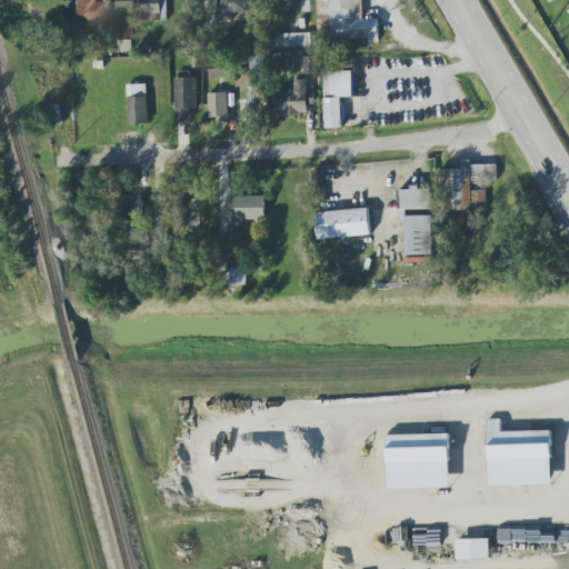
[(92,0),(72,0),(73,27),(103,27),(102,1),(93,1),(92,0)]
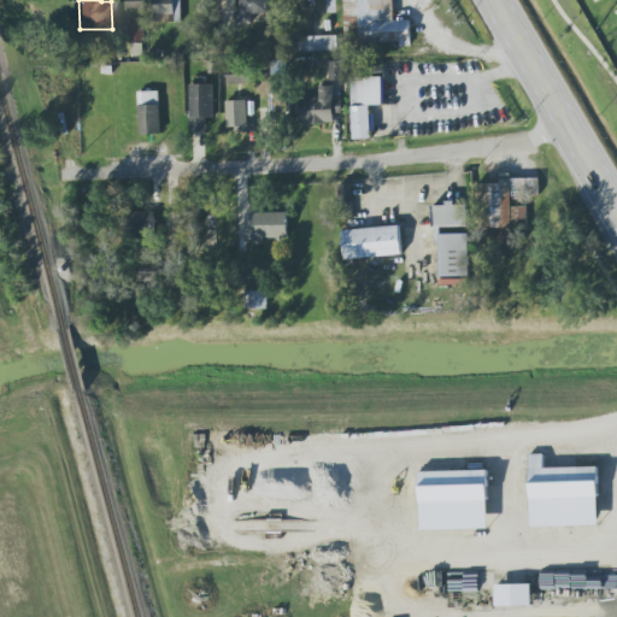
[(125,0),(127,11),(145,11),(144,0),(125,0)]
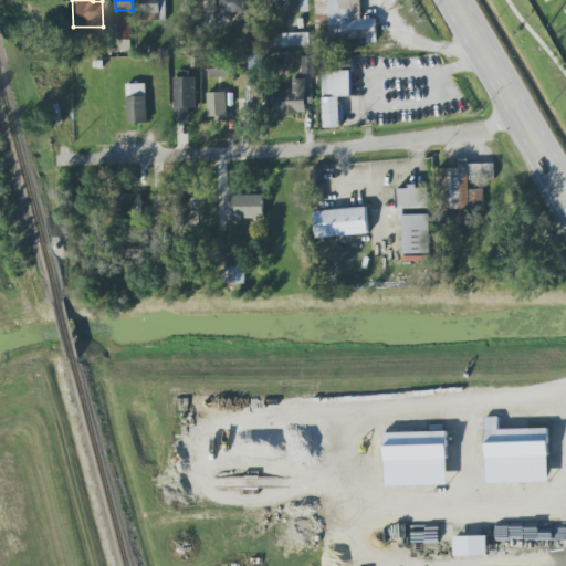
[(166,0),(140,0),(142,21),(167,20),(166,0)]
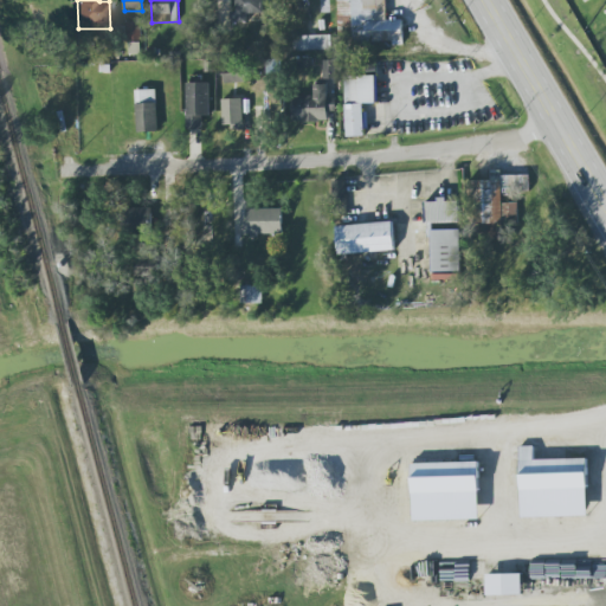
[(247,23),(247,14),(264,14),(263,0),(233,0),(234,23),(247,23)]
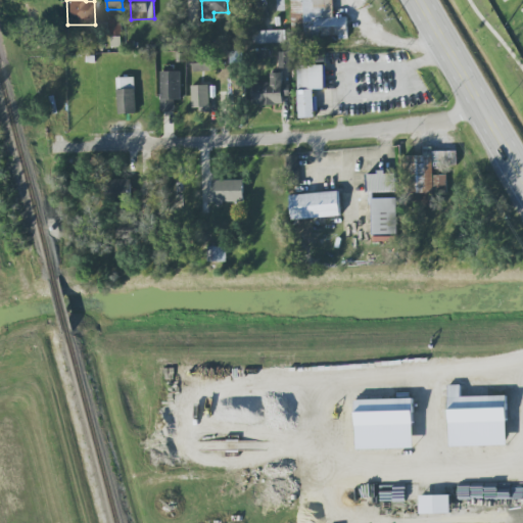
[(333,0),(291,0),(291,14),(305,14),(305,38),(348,37),(348,17),(334,17),(333,0)]
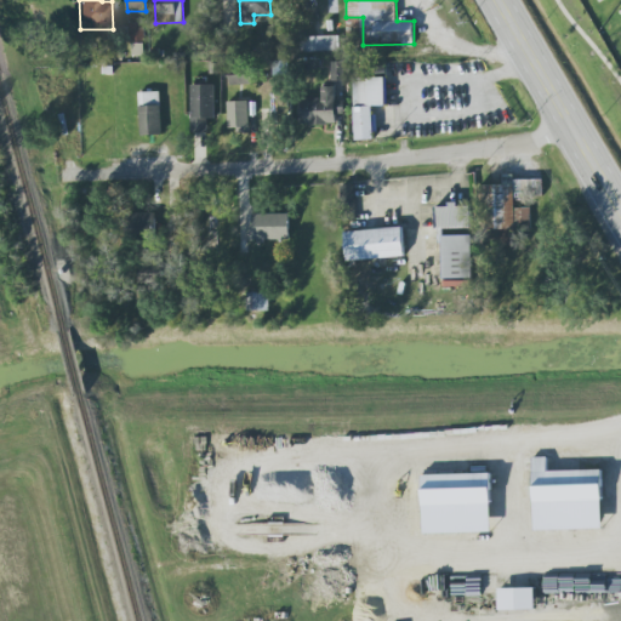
[(144,41),(144,24),(142,24),(142,29),(132,29),(132,41),(144,41)]
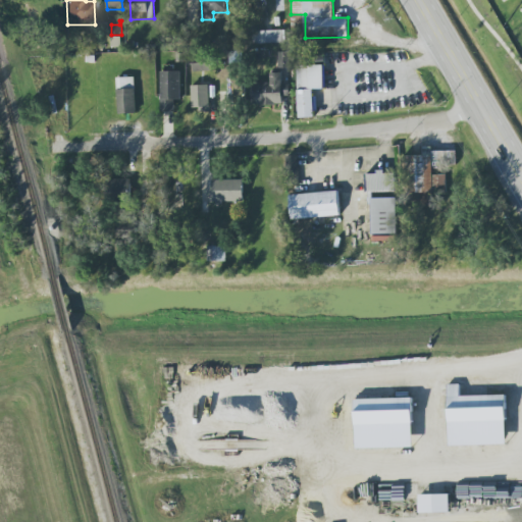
[(254,31),(254,44),(285,43),(285,31),(254,31)]
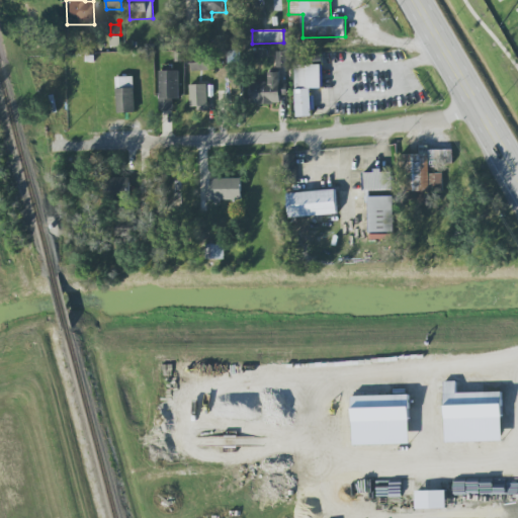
[(277,68),(287,68),(287,52),(277,52),(277,68)]
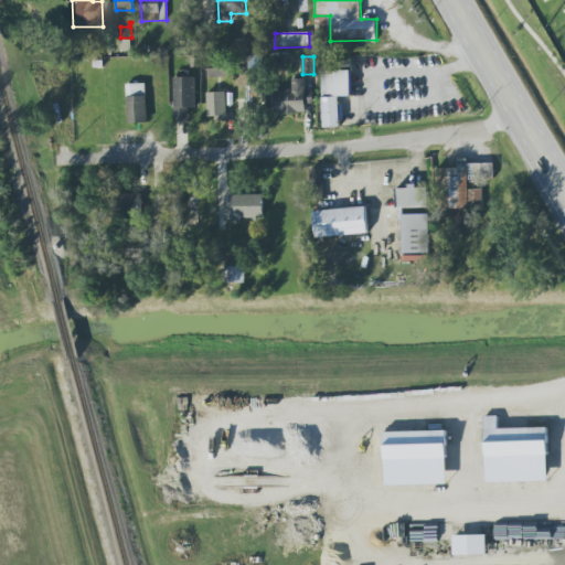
[(210,76),(228,76),(230,66),(210,66),(210,76)]
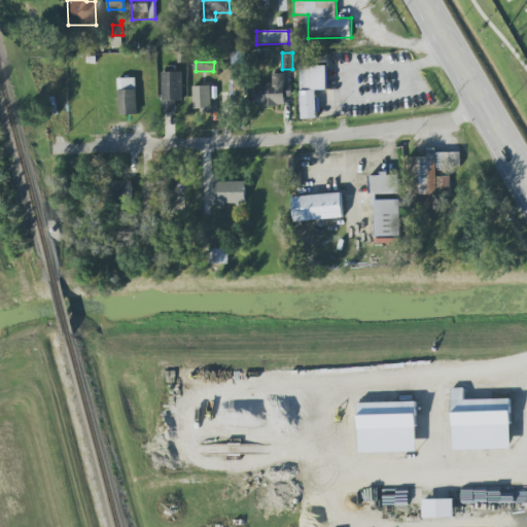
[(300,66),(302,119),(317,119),(316,90),(327,90),(327,66),(300,66)]
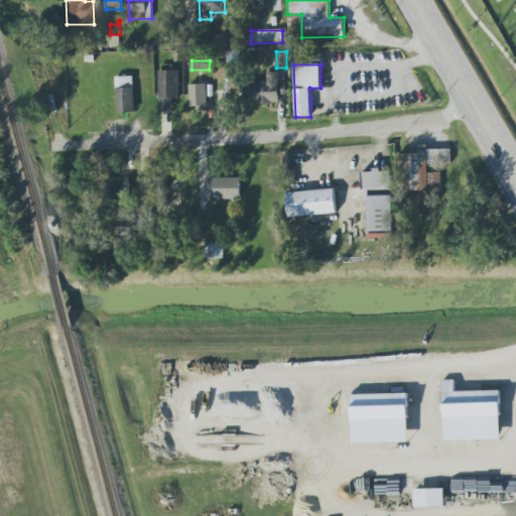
[(179,99),(178,71),(159,71),(160,110),(172,110),(172,99),(179,99)]
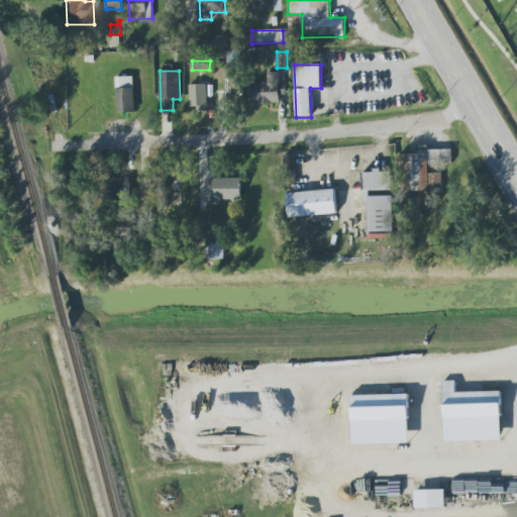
[(268,82),(249,82),(249,103),(279,104),(280,73),(268,73),(268,82)]
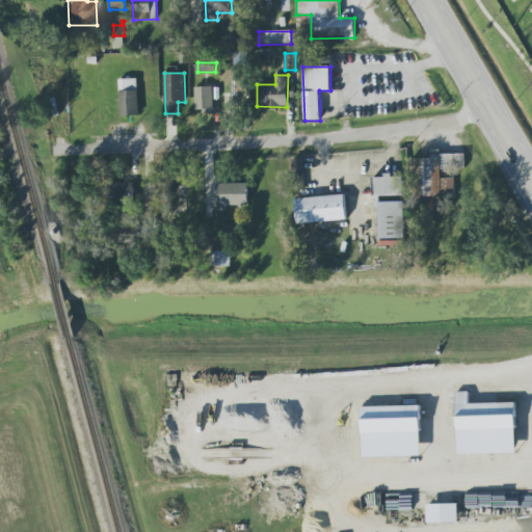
[(137,78),(120,79),(121,116),(139,115),(137,78)]
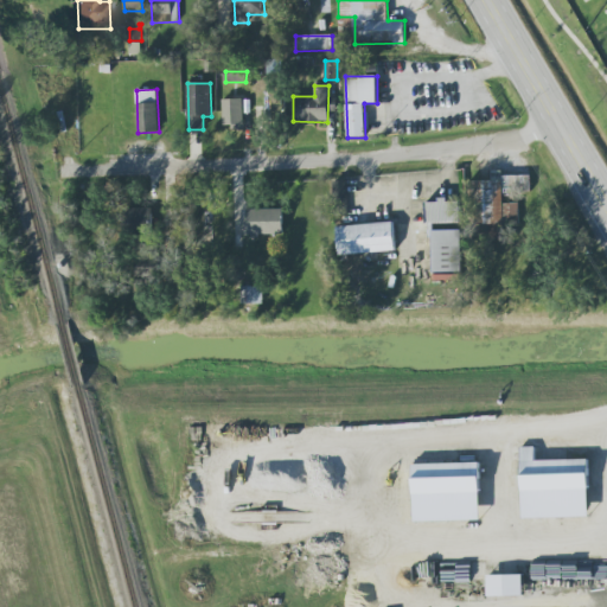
[(224,128),(244,127),(243,98),(223,100),(224,128)]
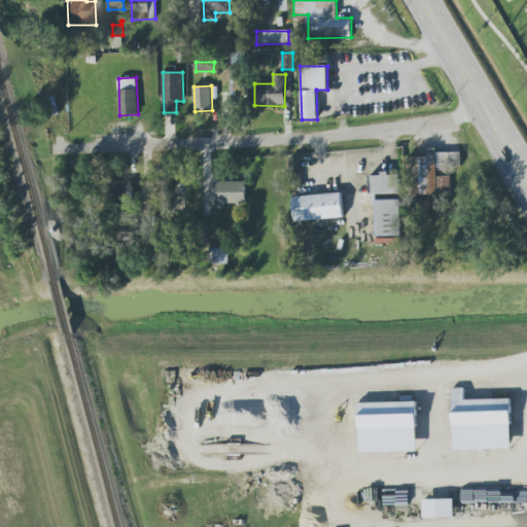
[(410,157),(411,194),(419,194),(420,204),(437,204),(436,195),(451,195),(450,176),(437,176),(436,167),(461,166),(460,152),(435,153),(435,148),(427,148),(427,156),(410,157)]
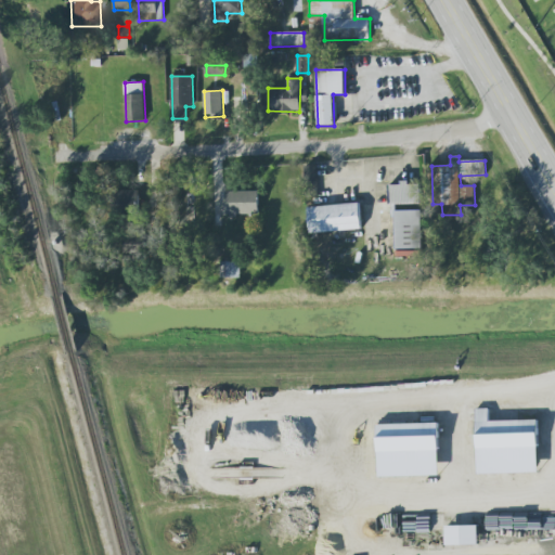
[(140,191),(114,190),(114,211),(140,211),(140,191)]
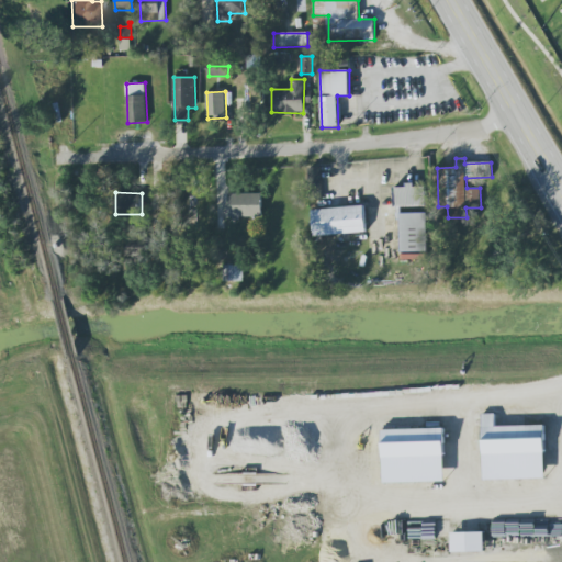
[(262,216),(262,193),(229,193),(229,216),(262,216)]
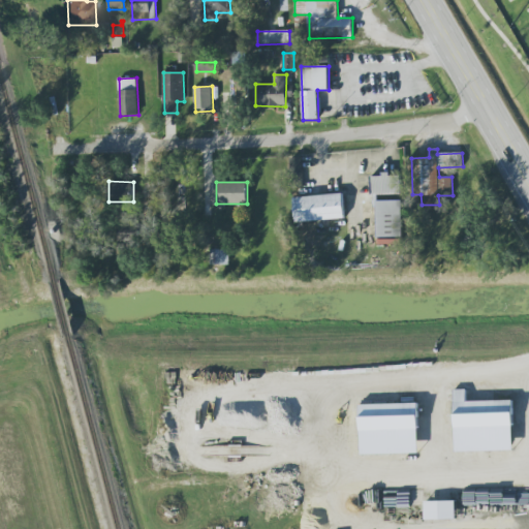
[(294,196),(296,221),(344,219),(343,194),(294,196)]
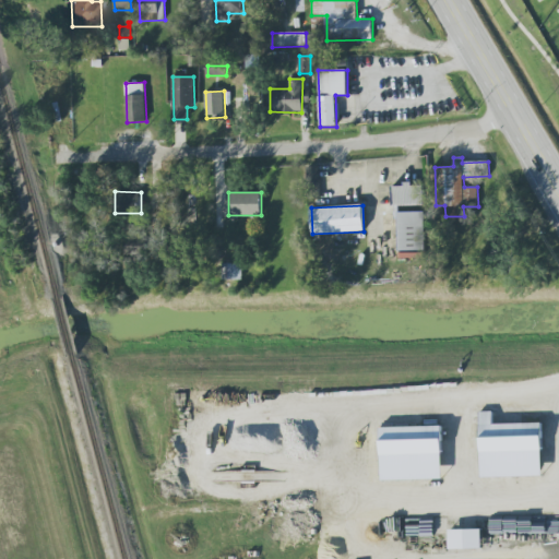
[(126,256),(149,254),(147,238),(126,239),(126,256)]
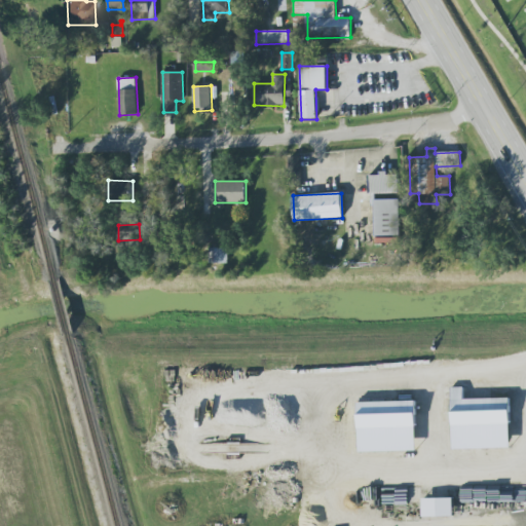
[(228,263),(228,248),(210,249),(210,264),(228,263)]
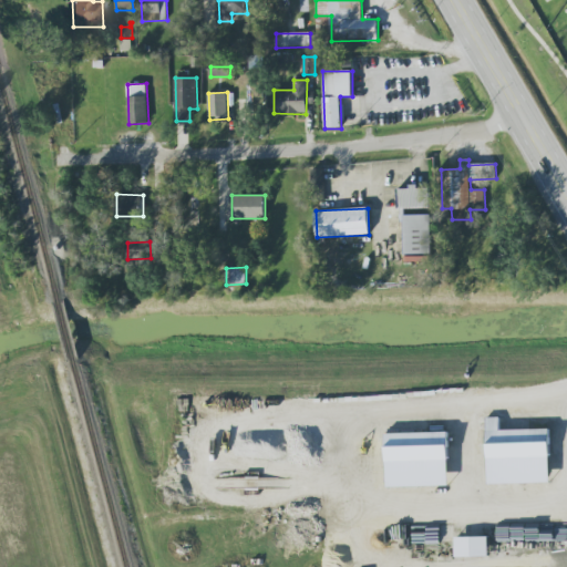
[(552,483),(550,429),(500,431),(500,418),(487,418),(488,484),(552,483)]
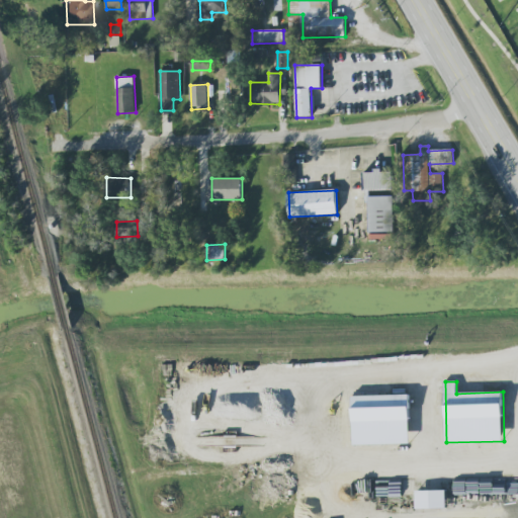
[(353,445),(410,444),(409,395),(352,397),(353,445)]
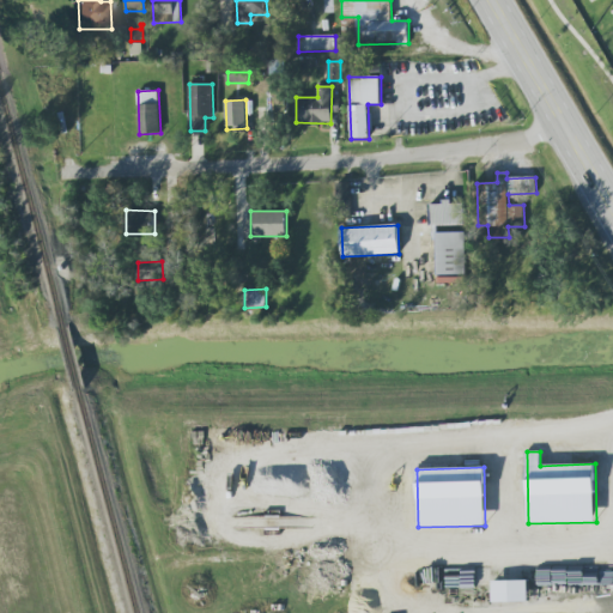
[(529,581),(493,581),(493,602),(529,601),(529,581)]
